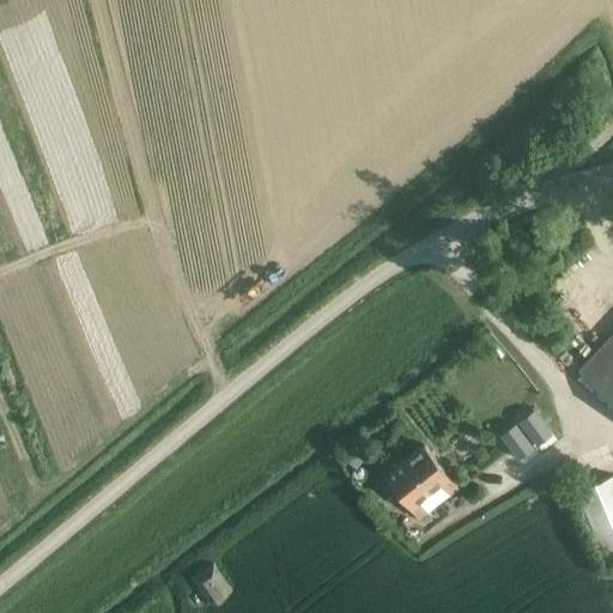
[(612,402),(612,332),(577,370),(612,402)]
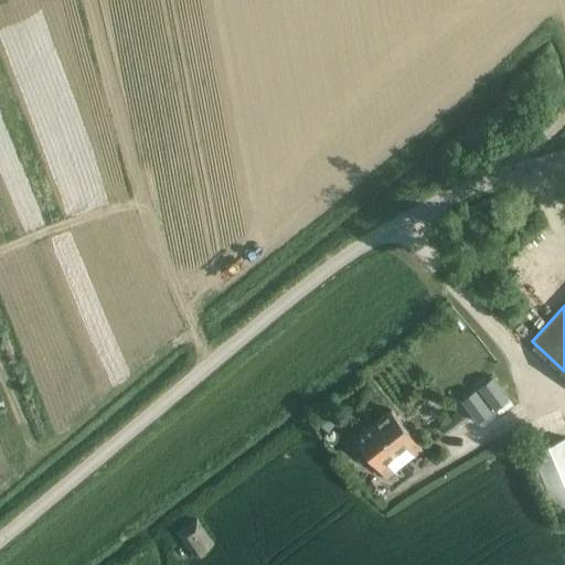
[(491,376),(476,388),(493,412),(509,400),(491,376)]
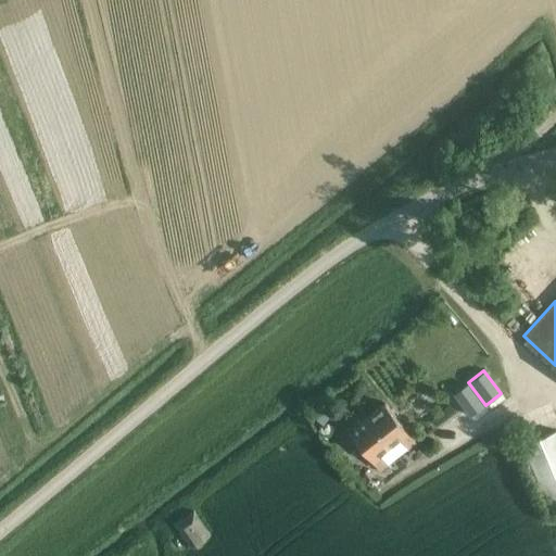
[(467,383),(452,394),(468,416),(483,406),(467,383)]
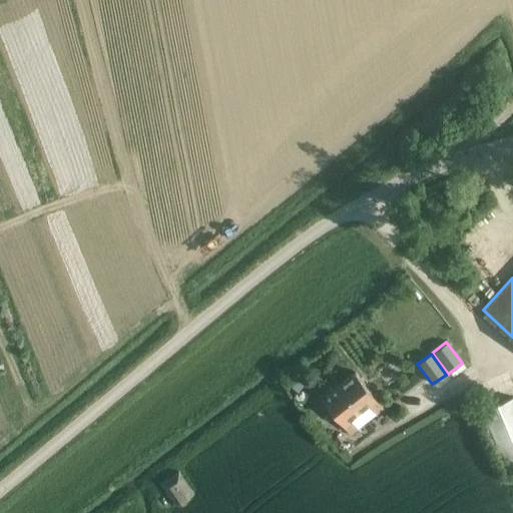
[(338,385),(358,411),(367,403),(375,413),(383,407),(354,372),(338,385)]
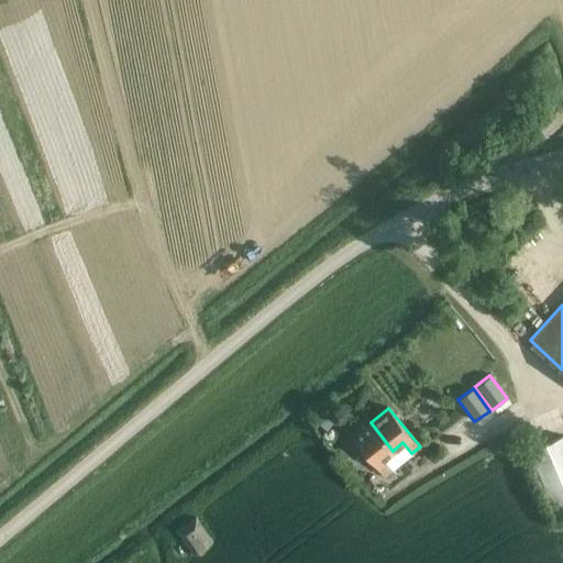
[(393,451),(371,422),(352,437),(383,476),(392,470),(383,459),(393,451)]
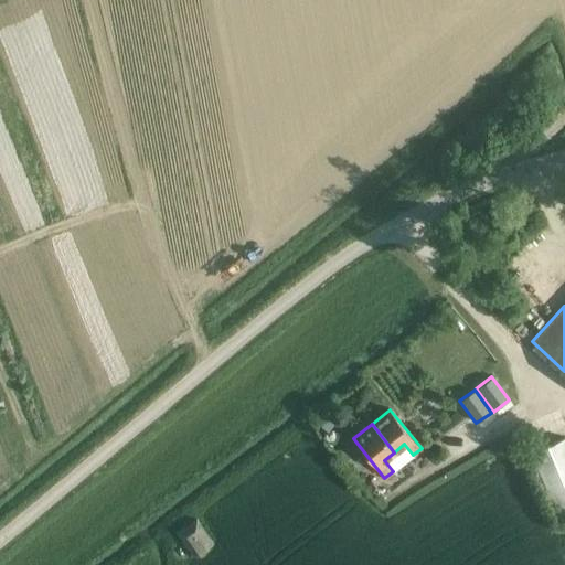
[(564,436),(564,437),(530,450),(556,516),(564,512),(564,436)]
